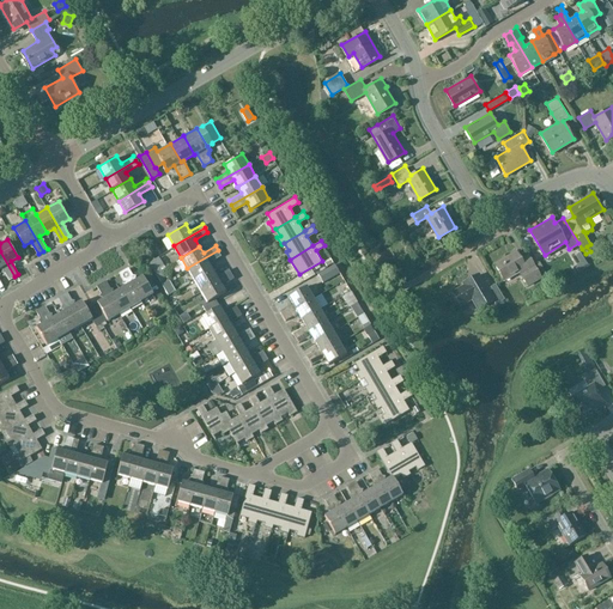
[(580,261),(575,265),(578,272),(590,263),(582,249),(575,254),(580,261)]
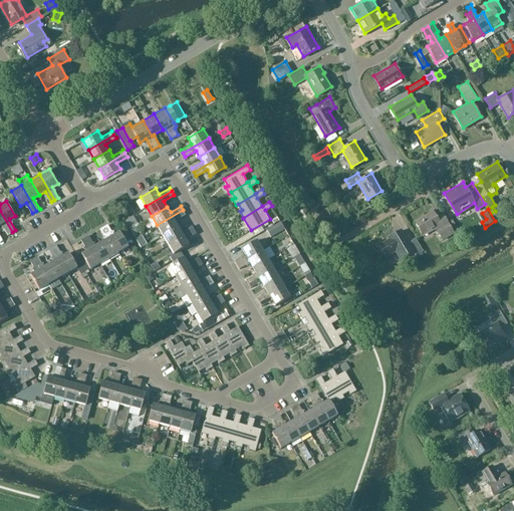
[(183,210),(157,225),(163,234),(178,225),(175,220),(185,214),(183,210)]
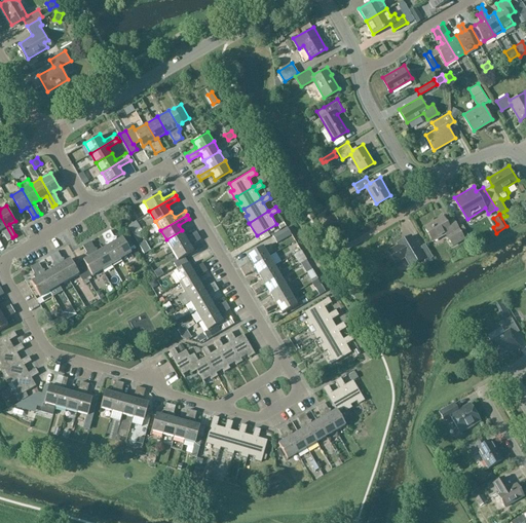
[(464,236),(460,230),(454,218),(447,222),(443,215),(424,226),(433,239),(445,231),(452,244),(464,236)]
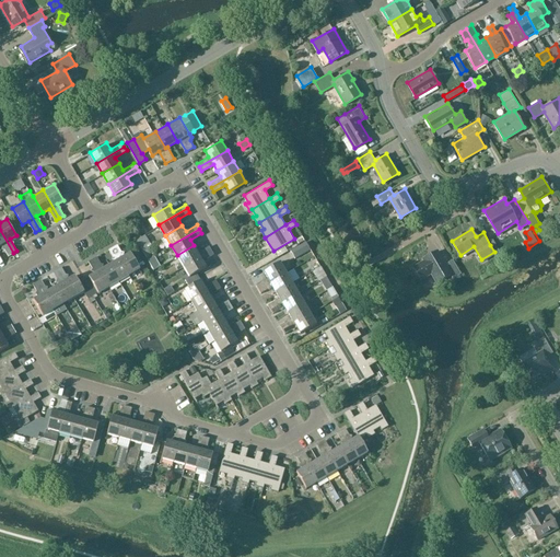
[(0,230),(0,244),(2,244),(9,255),(13,253),(0,230)]
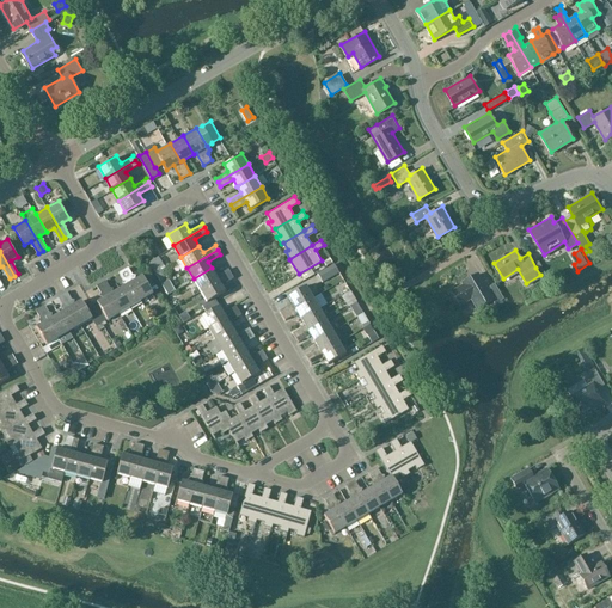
[(151,251),(145,255),(148,262),(154,257),(151,251)]
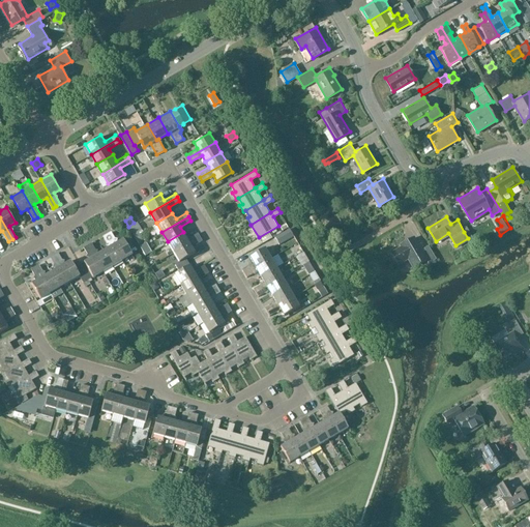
[(142,229),(137,221),(134,223),(128,227),(133,234),(142,229)]
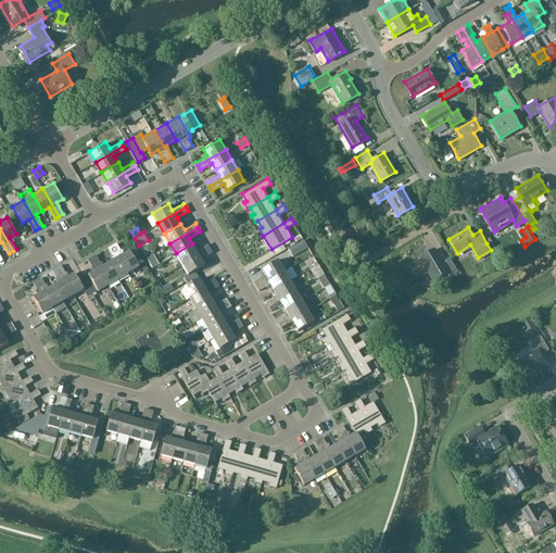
[(293,255),(308,246),(304,238),(288,248),(293,255)]
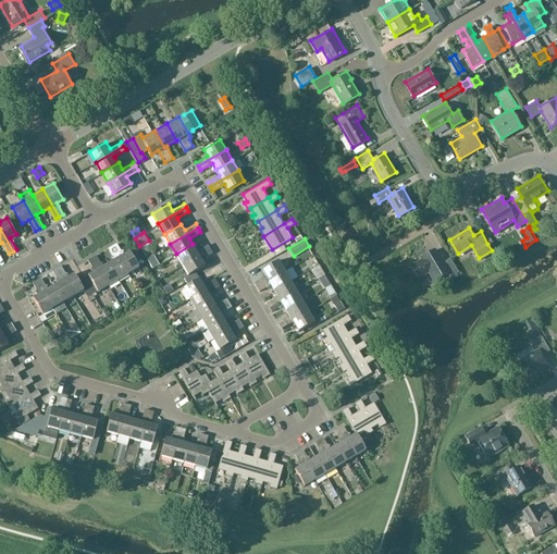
[(116,243),(112,245),(128,272),(139,267),(136,261),(141,258),(136,249),(131,253),(130,249),(123,254),(116,243)]
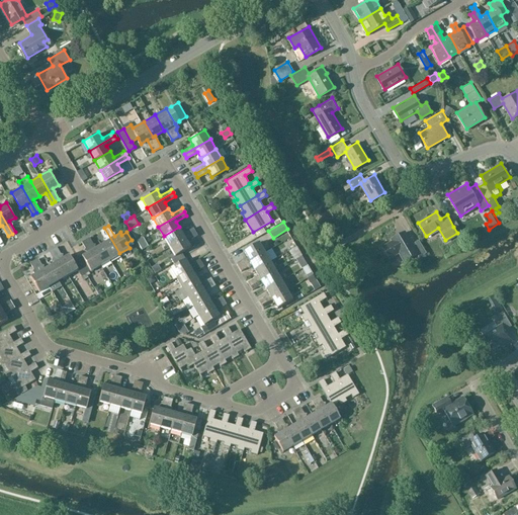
[(182,233),(179,227),(164,236),(169,245),(195,230),(193,227),(182,233)]
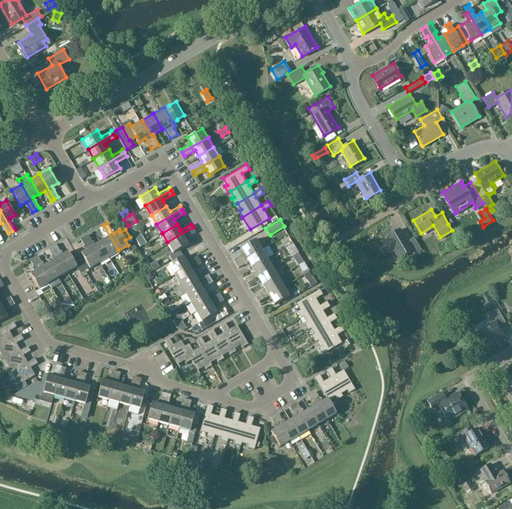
[(118,250),(103,225),(99,227),(105,237),(100,241),(109,256),(118,250)]
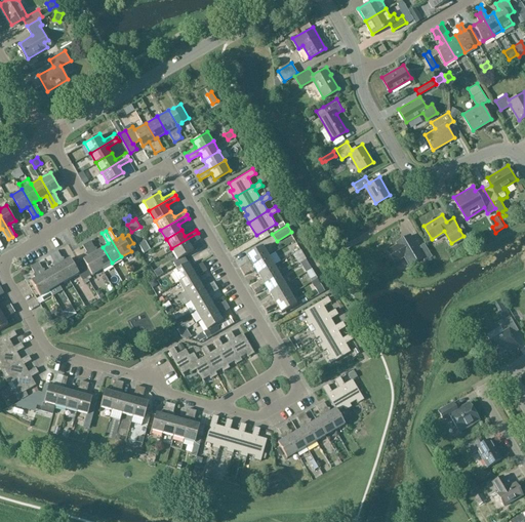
[(133,234),(137,240),(144,237),(139,231),(133,234)]
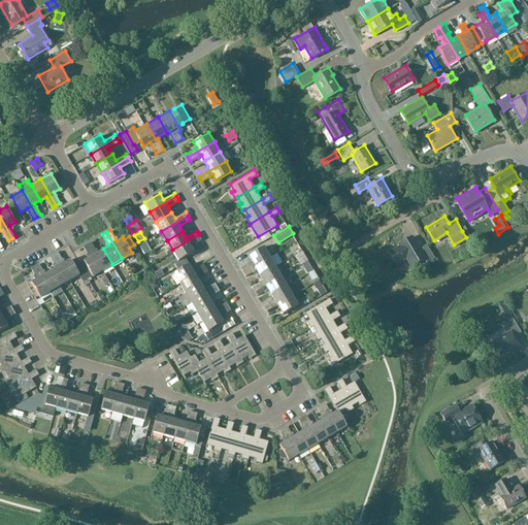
[(199,234),(172,250),(178,260),(174,262),(176,266),(188,260),(186,256),(194,251),(191,244),(201,238),(199,234)]
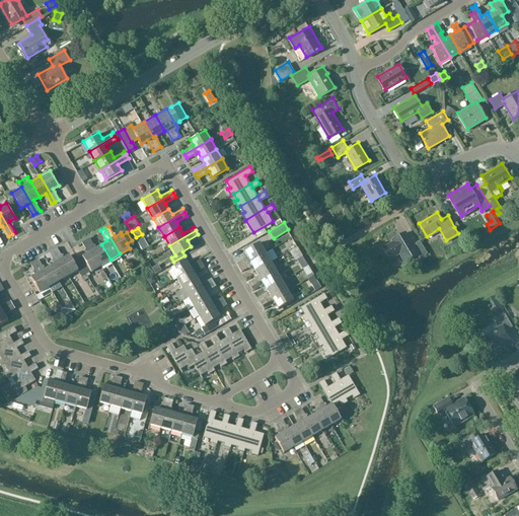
[(427,252),(427,251),(420,239),(413,243),(405,231),(392,238),(393,240),(383,246),(390,258),(399,251),(404,261),(418,252),(420,256),(427,252)]
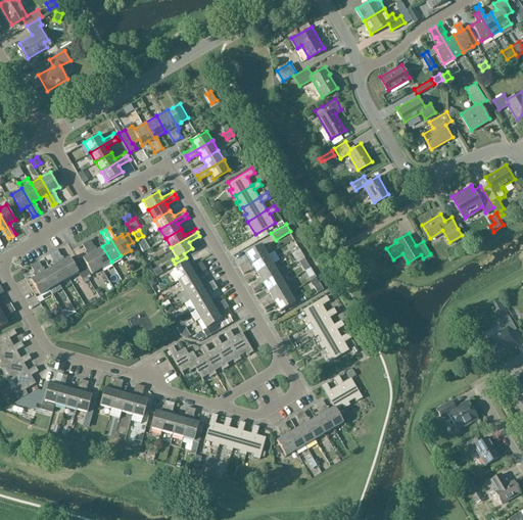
[(90,238),(87,241),(102,267),(111,262),(102,246),(96,249),(90,238)]
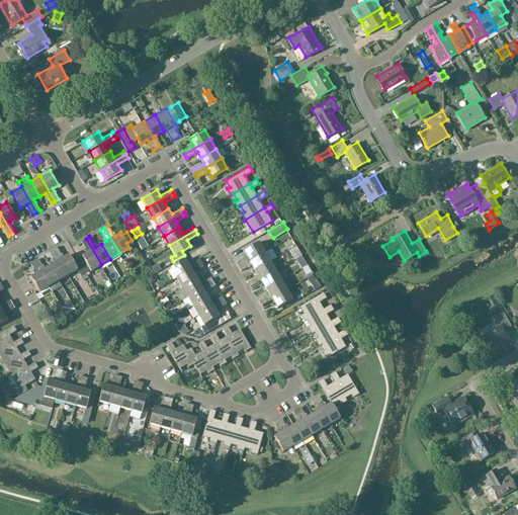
[(88,251),(82,255),(78,258),(86,272),(91,269),(91,270),(101,264),(86,239),(82,241),(88,251)]
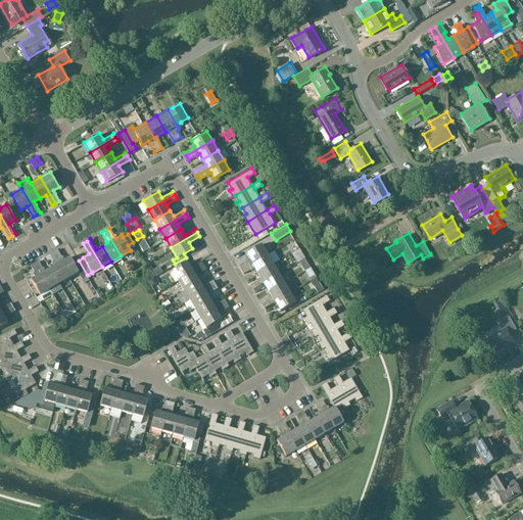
[(241,269),(268,252),(262,243),(246,252),(249,258),(239,265),(241,269)]
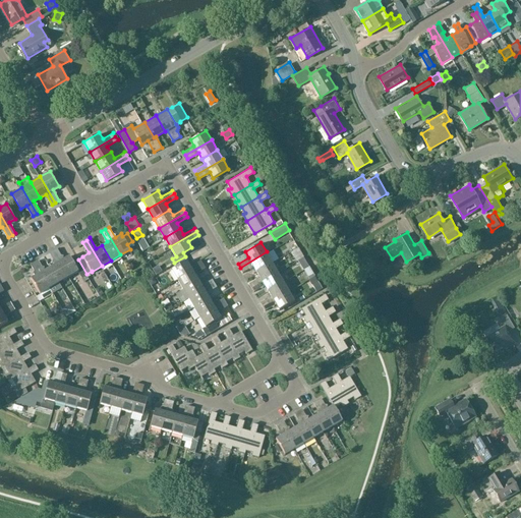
[(57,247),(53,249),(68,276),(78,270),(83,280),(89,278),(87,274),(78,260),(73,262),(69,254),(63,257),(57,247)]
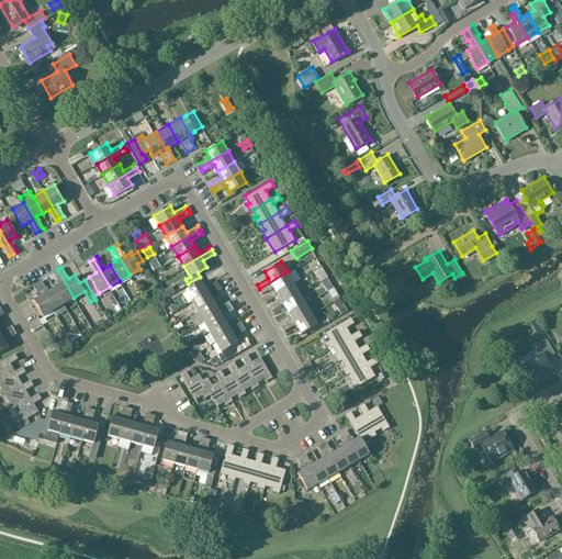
[(74,298),(57,269),(54,272),(60,283),(54,287),(64,303),(74,298)]
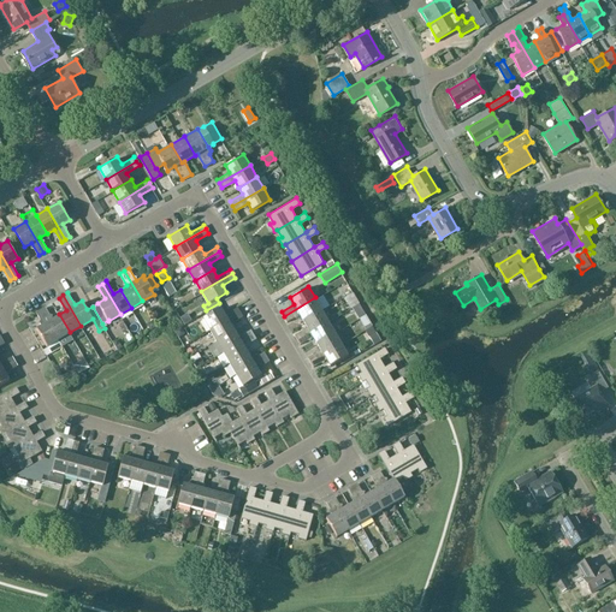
[(321,309),(315,297),(284,316),(288,321),(300,314),(303,320),(321,309)]
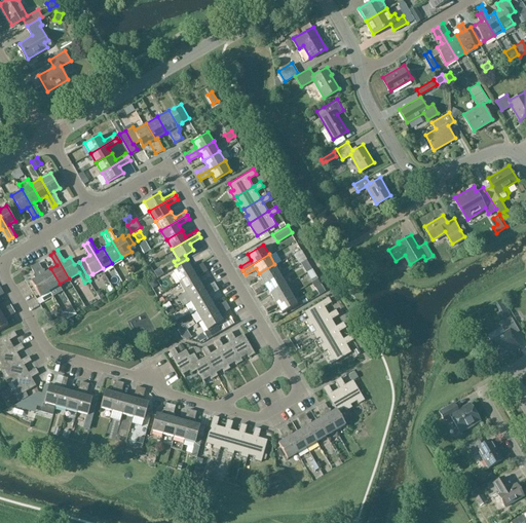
[(176,265),(178,268),(173,271),(179,282),(205,265),(202,262),(192,268),(187,259),(176,265)]
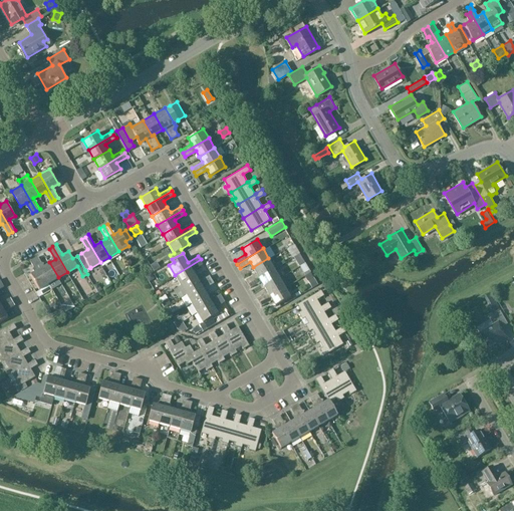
[(58,277),(49,262),(44,265),(38,255),(34,257),(49,283),(58,277)]
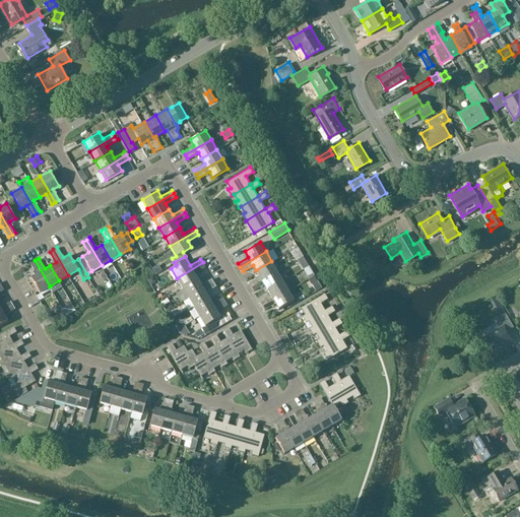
[(159,268),(165,266),(163,259),(156,261),(159,268)]
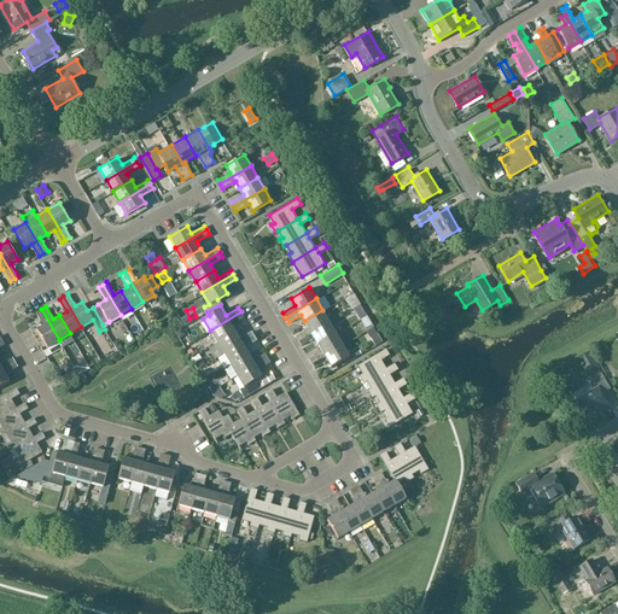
[(59,340),(41,309),(36,313),(44,325),(36,328),(47,348),(59,340)]
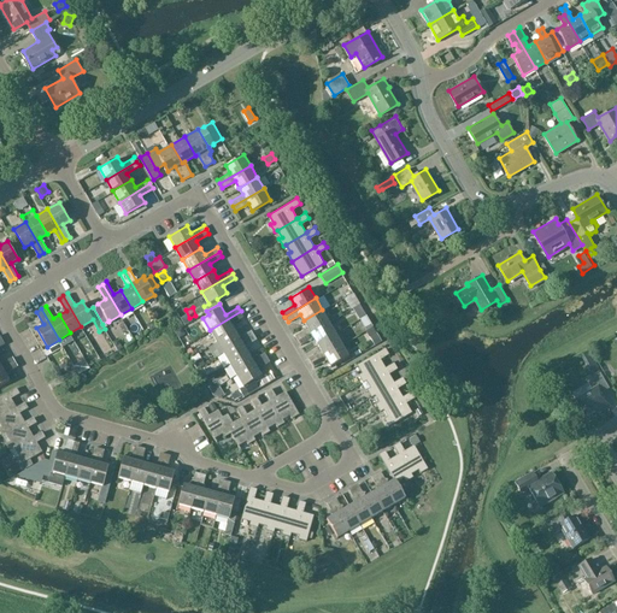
[(322,310),(304,320),(307,328),(295,335),(298,339),(329,320),(322,310)]
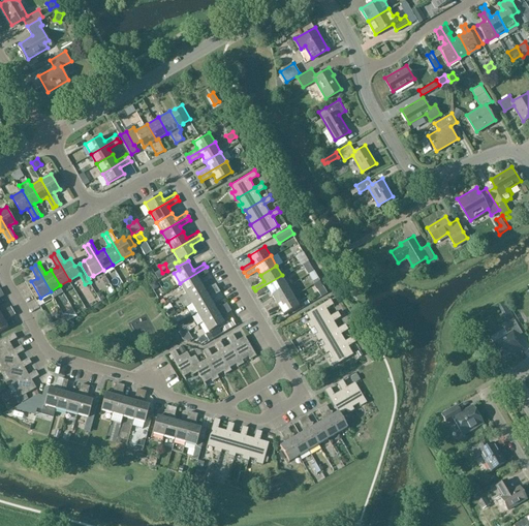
[(207,267),(180,283),(186,292),(201,283),(198,277),(209,271),(207,267)]
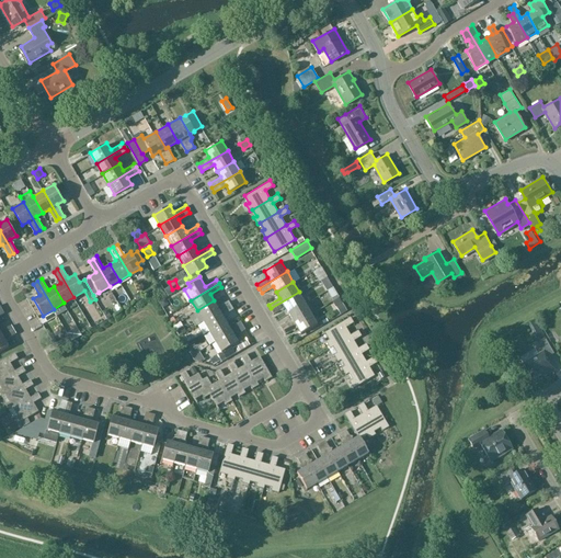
[(139,291),(133,294),(137,300),(142,297),(139,291)]
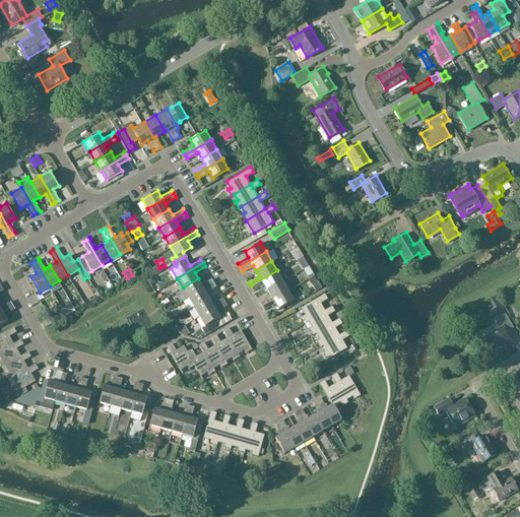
[(99,270),(92,273),(96,280),(103,277),(99,270)]
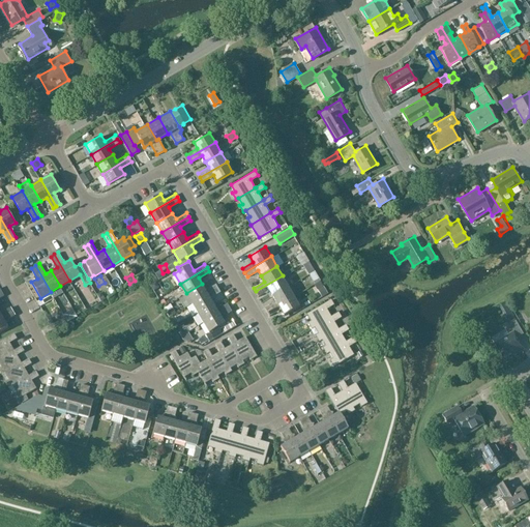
[(283,275),(256,291),(258,295),(269,289),(272,295),(288,286),(283,275)]
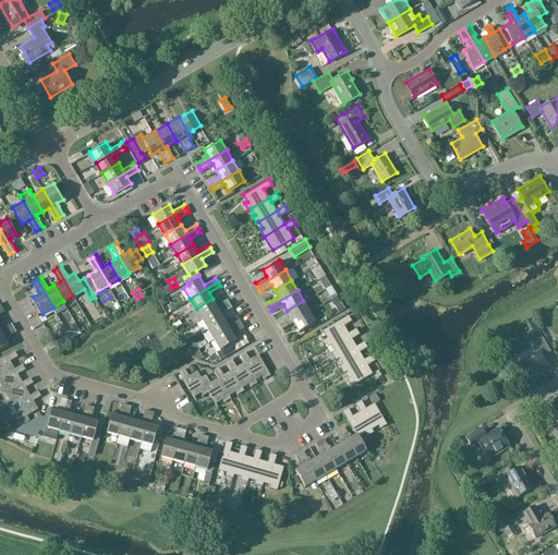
[(213,299),(196,309),(202,318),(230,302),(227,298),(216,304),(213,299)]
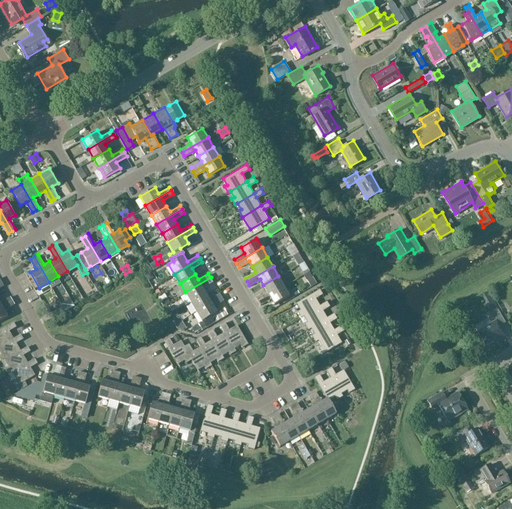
[(312,274),(307,277),(311,285),(316,282),(312,274)]
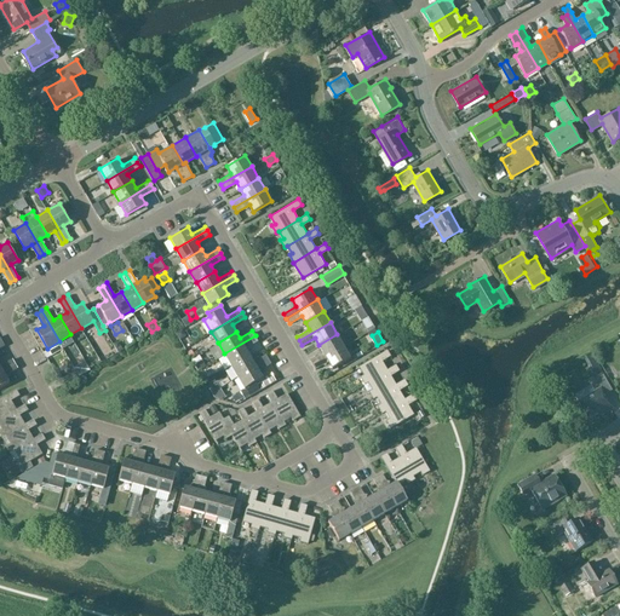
[(337,334),(319,345),(322,351),(310,358),(313,363),(344,345),(337,334)]
